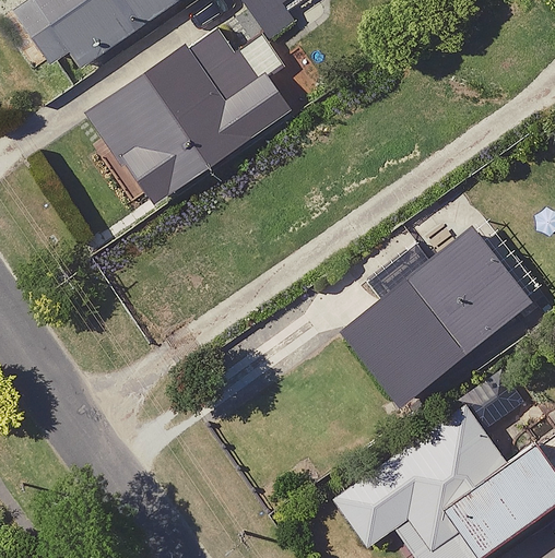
[(185,0),(27,0),(28,1),(13,11),(51,66),(65,57),(77,73),(185,0)]
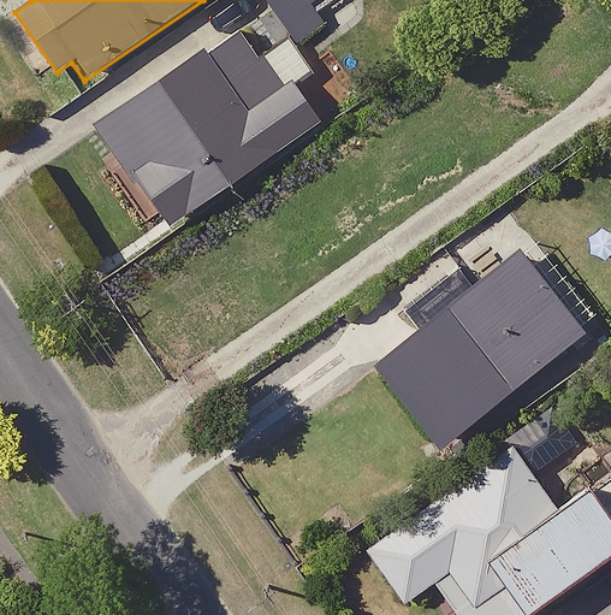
[(316,0),(266,0),(296,43),(322,25),(309,5),(316,0)]
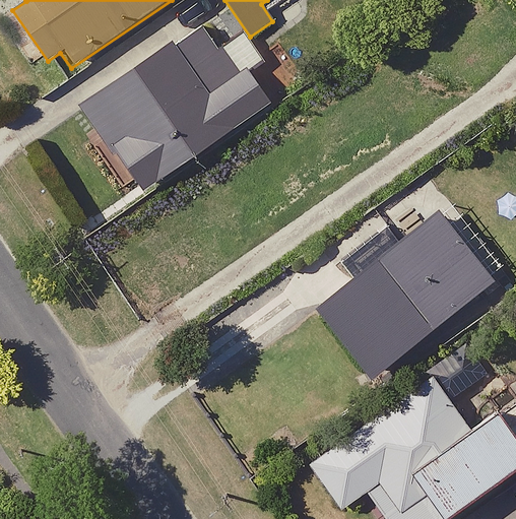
[(173,39),(75,106),(106,150),(112,147),(143,193),(271,106),(246,69),(209,93),(173,39)]
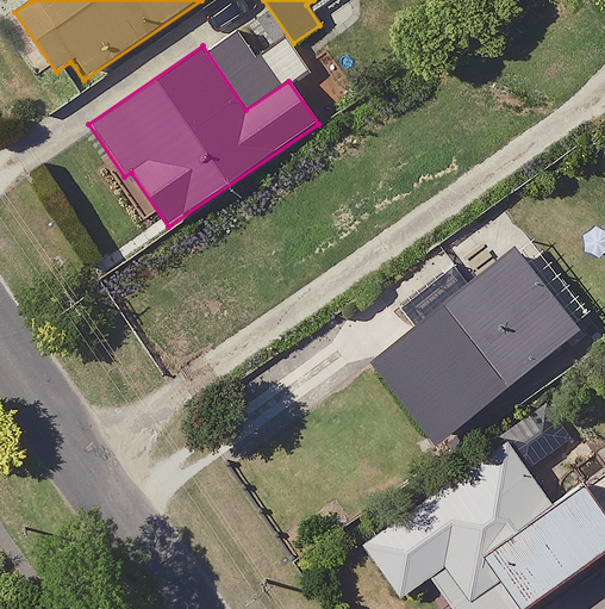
[(580,330),(513,247),(370,360),(437,443),(580,330)]
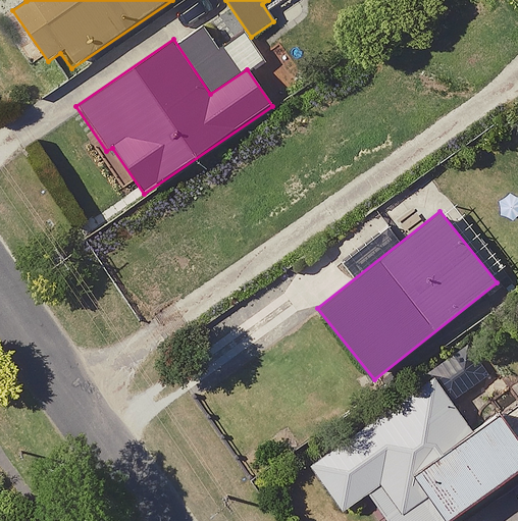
[(435,376),(310,465),(344,512),(366,496),(383,520),(448,520),(517,472),(517,443),(496,412),(472,428),(435,376)]
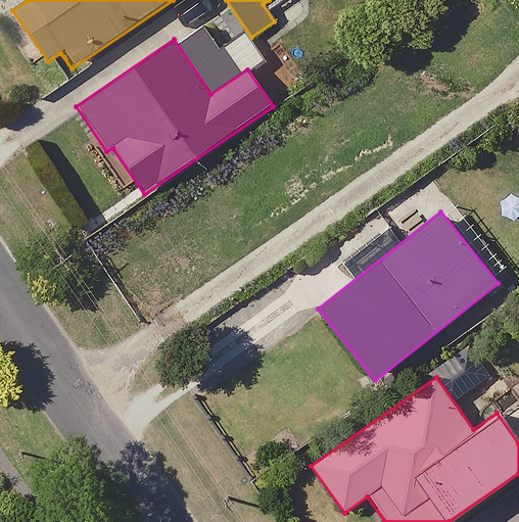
All buildings are outlined.
